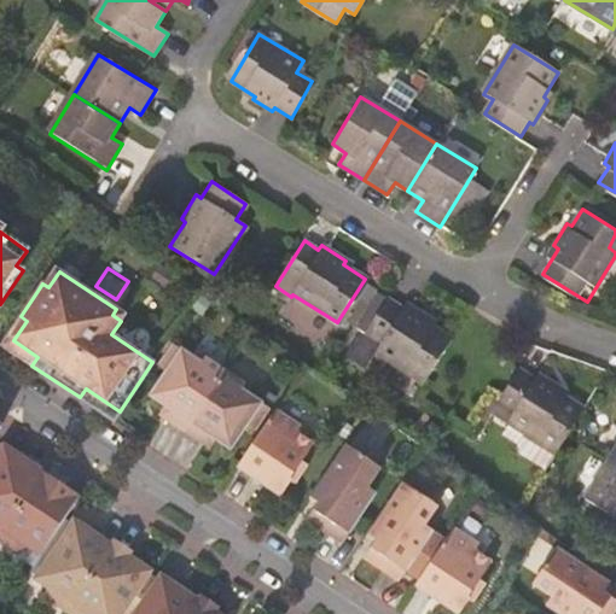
[(364,332),(387,297),(378,290),(355,325),(360,328),(364,332)]
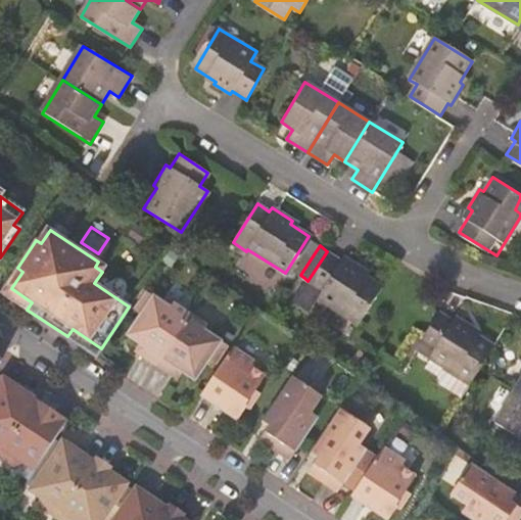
[(359,324),(382,285),(360,271),(363,267),(343,254),(340,258),(327,251),(308,281),(304,278),(291,300),(308,311),(317,297),(359,324)]
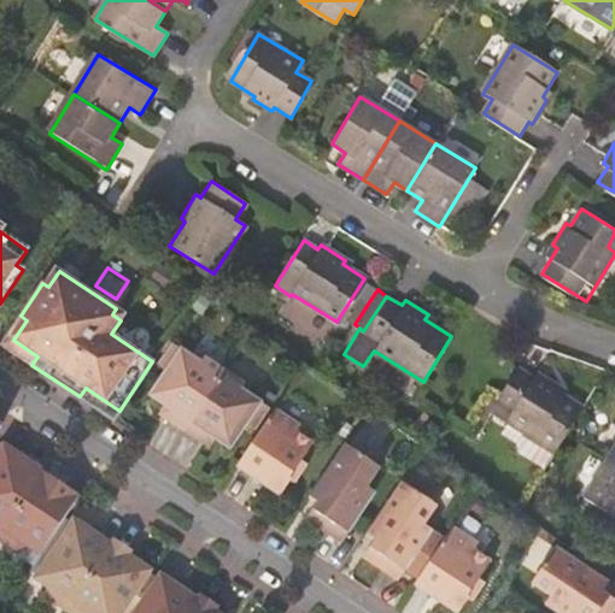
[(168,419),(183,430),(187,425),(224,369),(204,355),(200,361),(173,343),(157,364),(165,370),(150,394),(174,410),(168,419)]
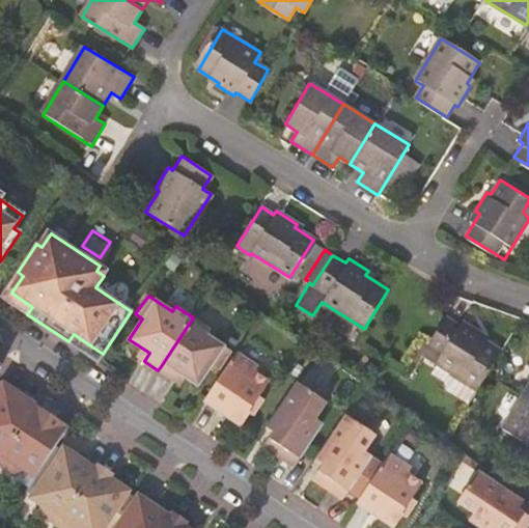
[(490,372),(503,352),(481,337),(483,335),(463,322),(461,325),(445,315),(426,345),(441,355),(437,362),(452,374),(448,383),(448,391),(470,405),(490,372)]
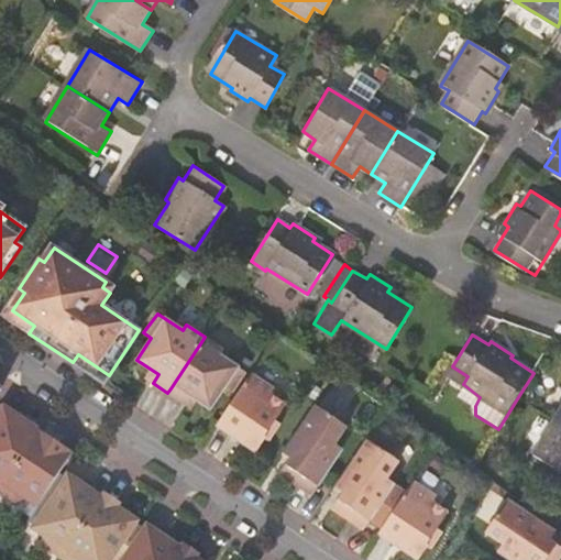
[(171,388),(167,393),(183,403),(188,394),(209,408),(224,386),(231,392),(245,372),(219,354),(222,349),(205,337),(171,388)]
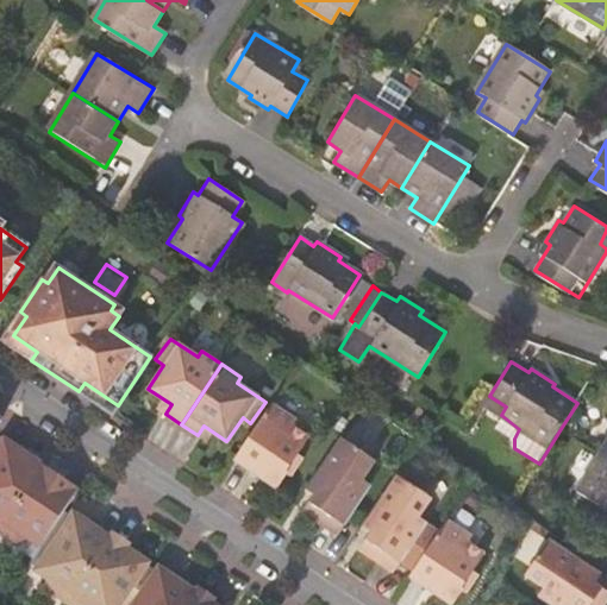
[(271,402),(235,459),(252,472),(256,467),(262,472),(260,476),(277,487),(287,472),(291,474),(302,458),(296,453),(310,436),(292,424),(295,420),(271,402)]
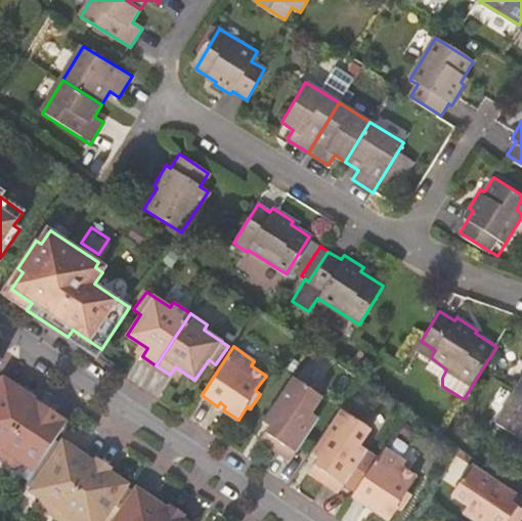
[(292,375),(265,417),(271,421),(260,439),(290,459),(317,416),(312,411),(322,395),(292,375)]
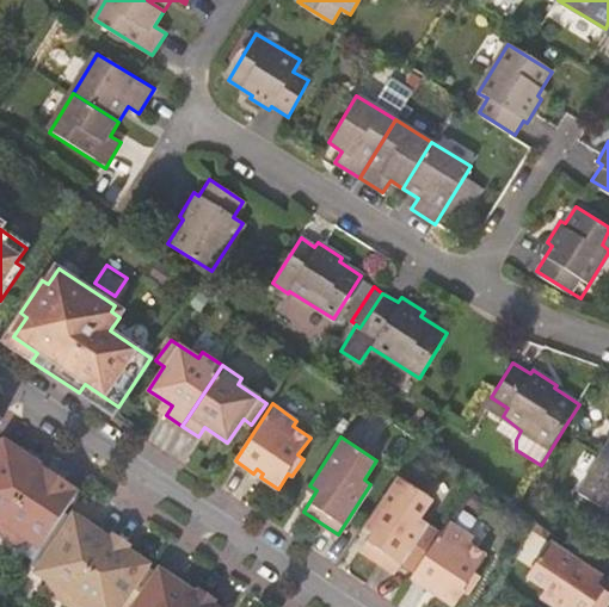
[(608,456),(602,452),(580,487),(608,505),(608,456)]
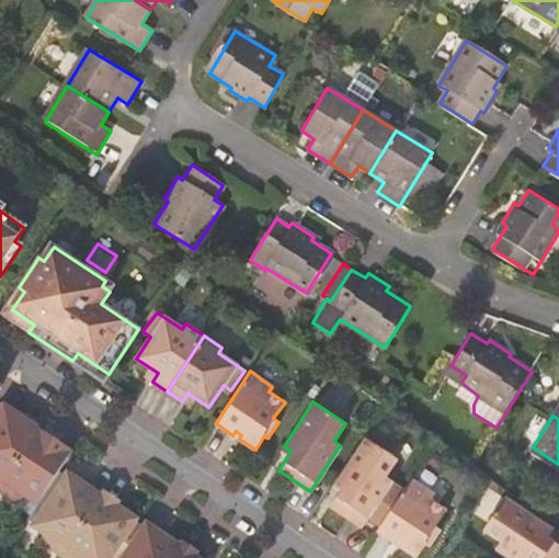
[(0,485),(31,439),(0,418),(0,485)]
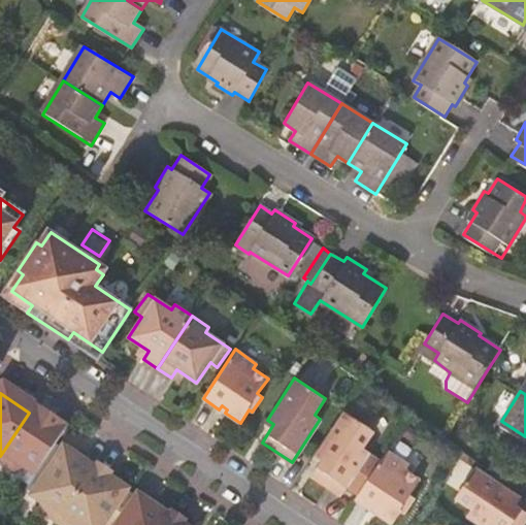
[(347,486),(358,494),(380,460),(362,447),(373,431),(342,411),(316,452),(323,457),(309,474),(340,495),(347,486)]
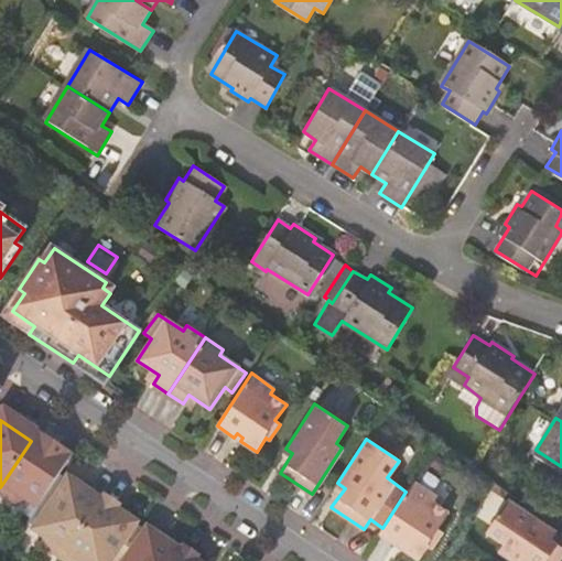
[(46,451),(31,441),(0,487),(0,508),(8,514),(17,510),(30,518),(65,464),(46,451)]
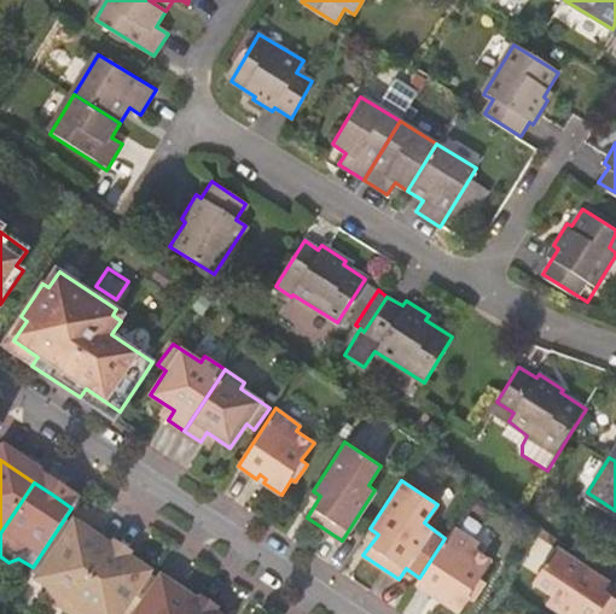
[(50,598),(69,612),(112,545),(75,519),(36,578),(50,588),(50,598)]
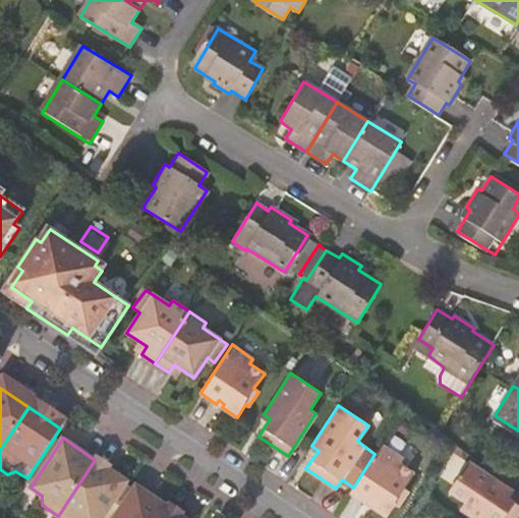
[(353,487),(350,492),(363,501),(366,497),(373,502),(371,505),(386,516),(395,503),(398,505),(408,491),(403,486),(413,472),(399,462),(402,457),(382,444),(375,454),(353,487)]
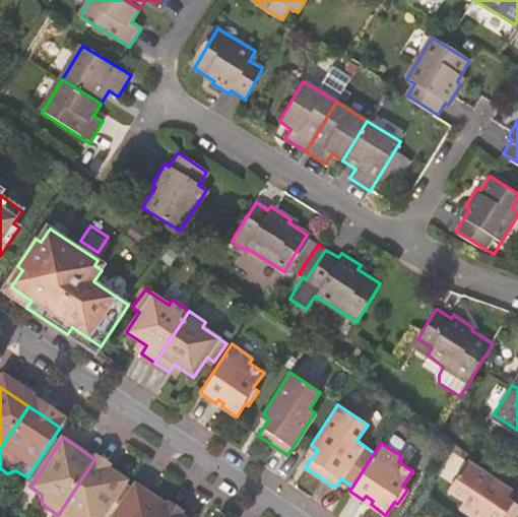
[(94,459),(58,515),(61,516),(104,516),(128,480),(109,467),(112,463),(99,454),(94,459)]
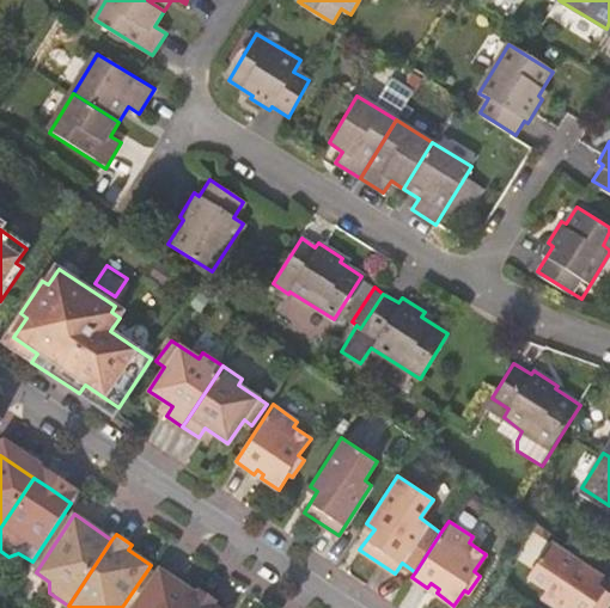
[(541,594),(560,607),(604,607),(609,601),(609,591),(593,579),(598,572),(551,539),(528,575),(547,587),(541,594)]
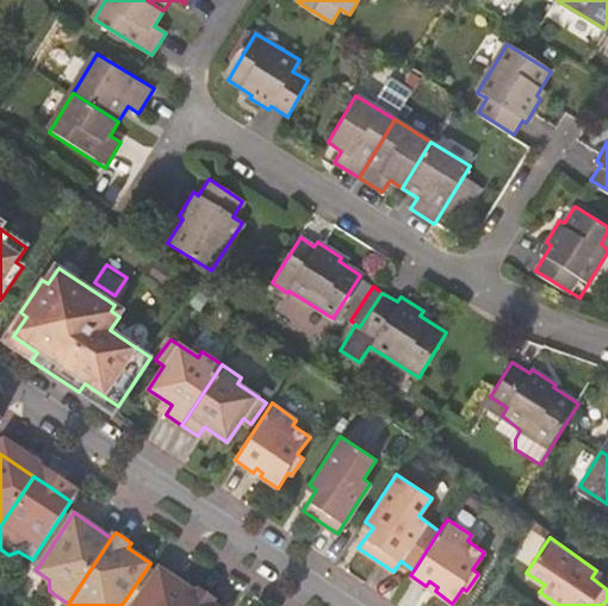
[(186,605),(197,592),(197,591),(159,567),(132,605),(186,605)]
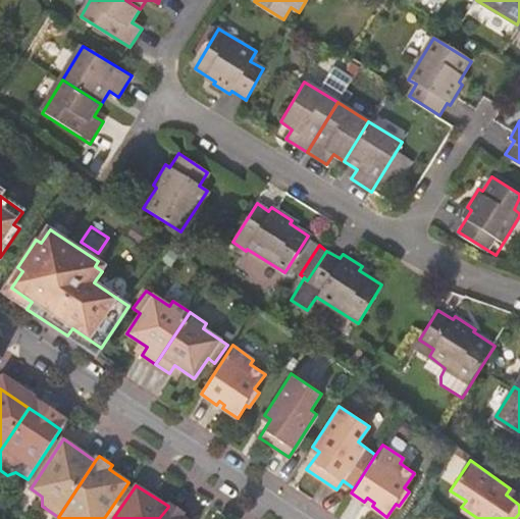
[(168,507),(159,518),(187,518),(182,515),(185,511),(171,502),(168,506),(168,507)]
